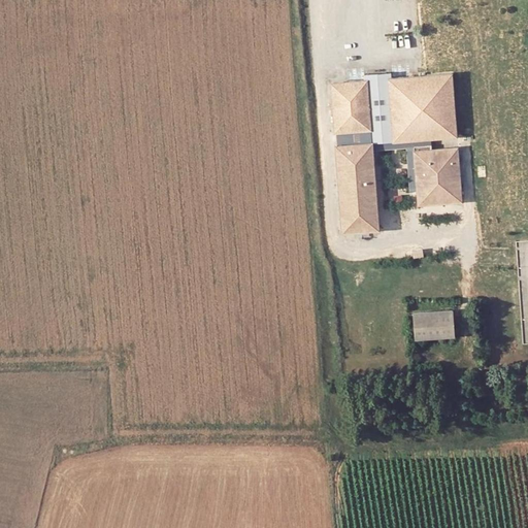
[(364,74),(364,79),(368,79),(372,130),(372,142),(373,143),(394,141),(389,78),(392,77),(392,72),(364,74)]
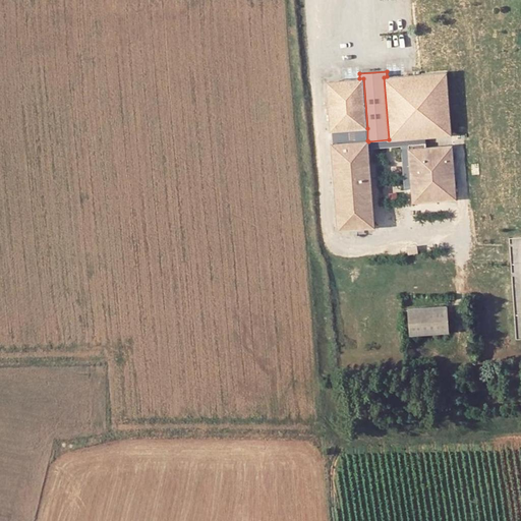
[(387,76),(384,77),(389,139),(418,137),(426,136),(452,135),(447,72),(387,76)]
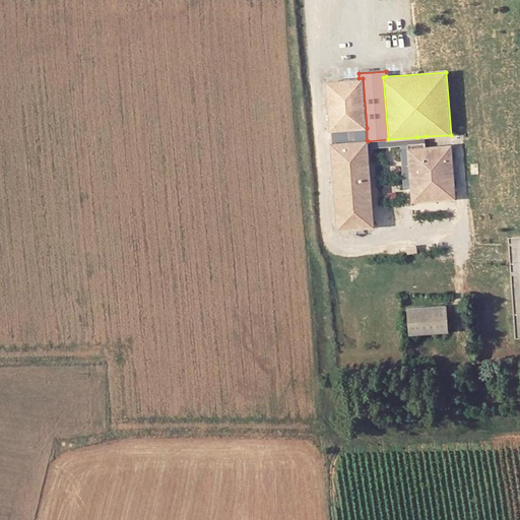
[(359,78),(326,81),(330,131),(367,128),(363,78),(359,78)]
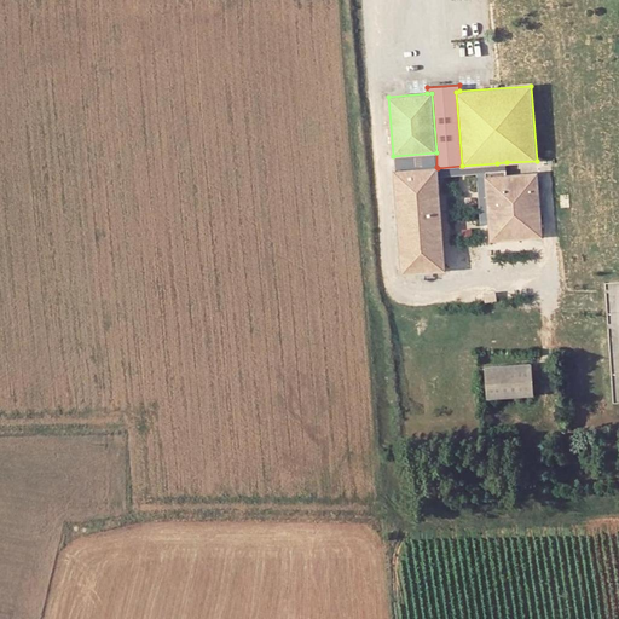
[(403,273),(446,270),(438,168),(437,167),(394,169),(403,273)]
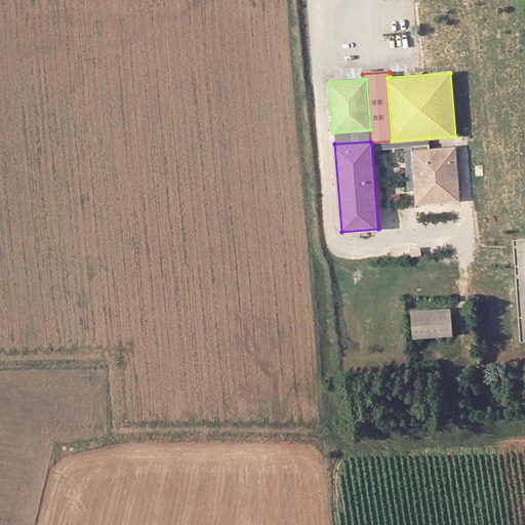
[(412,150),(415,204),(460,201),(456,147),(431,148),(412,150)]
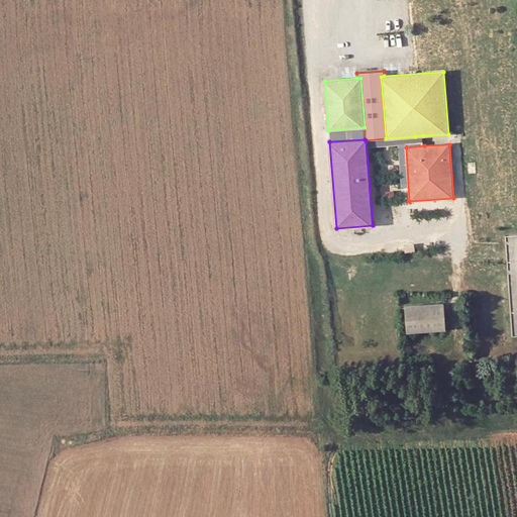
[(440,303),(403,304),(403,332),(441,330),(440,303)]
